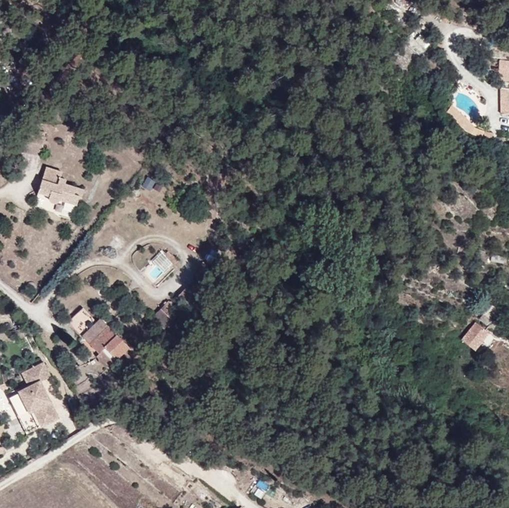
[(407,42),(417,50),(427,37),(416,29),(407,42)]
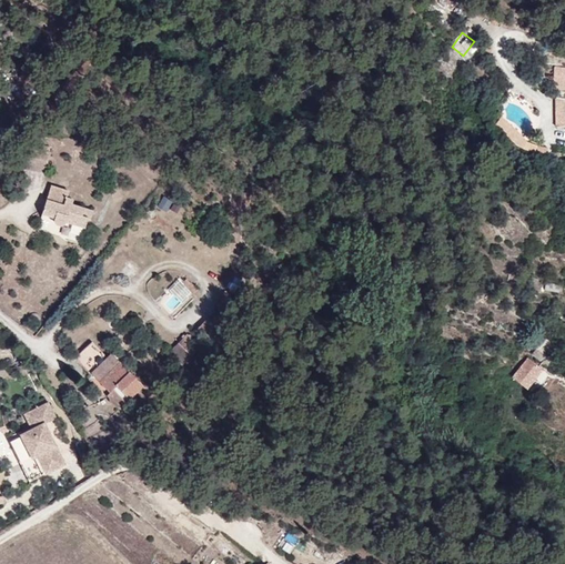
[(550,86),(564,87),(564,62),(551,61),(550,86)]
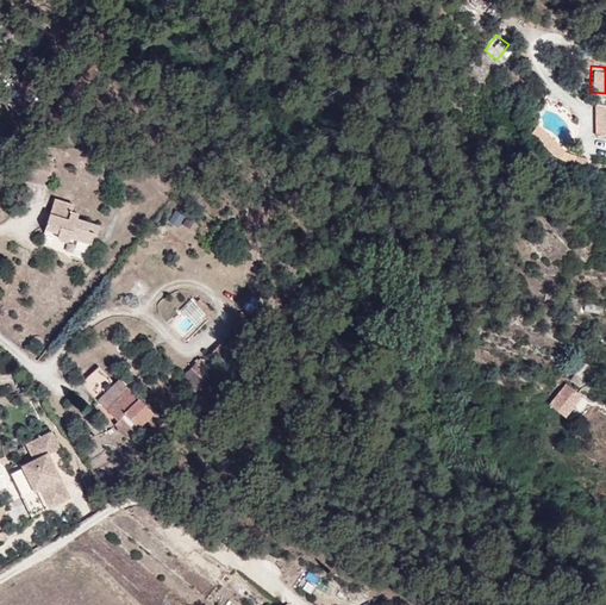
[(101,226),(81,220),(82,214),(73,212),(75,204),(54,199),(44,234),(60,239),(60,243),(66,245),(68,244),(70,242),(91,247),(94,236),(99,237),(101,226)]
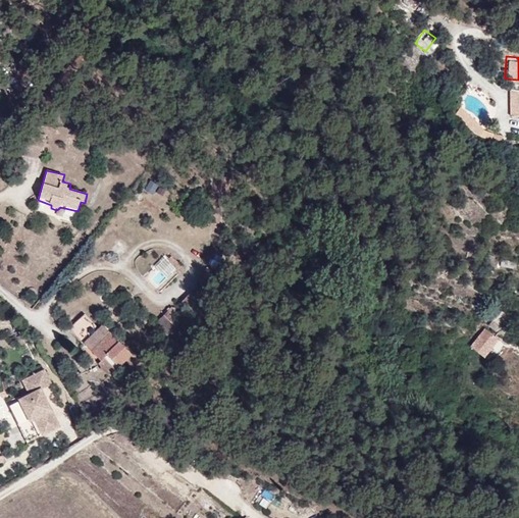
[(149,195),(155,185),(147,179),(142,190),(149,195)]
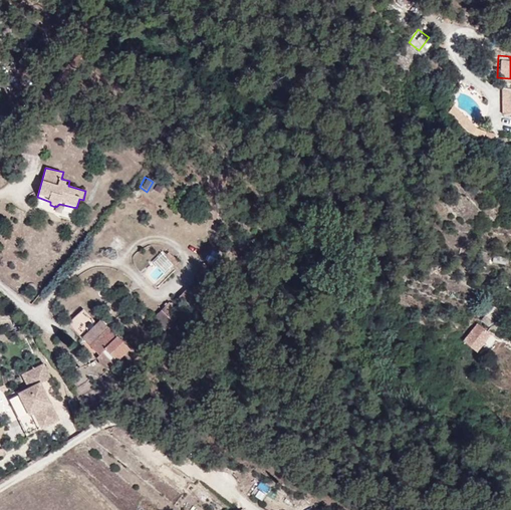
[(156,193),(161,186),(154,182),(151,189),(156,193)]
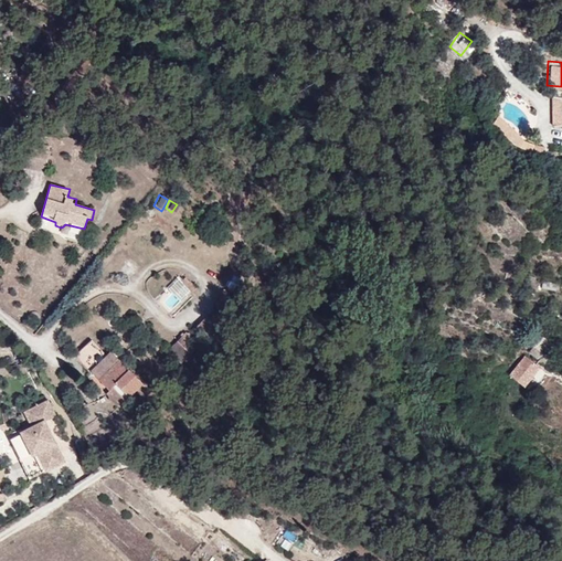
[(163,283),(179,299),(190,288),(175,273),(163,283)]
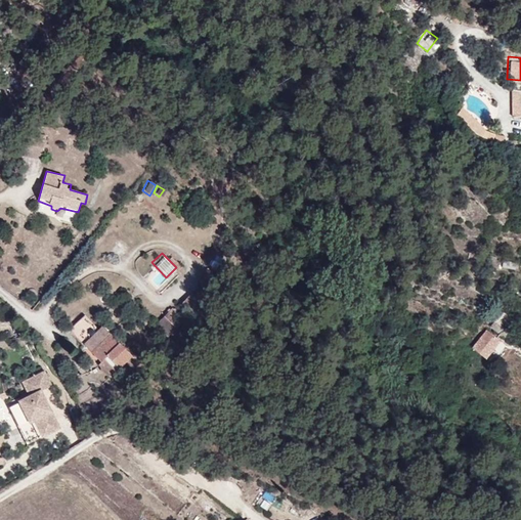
[(493,264),(494,256),(479,254),(477,262),(493,264)]
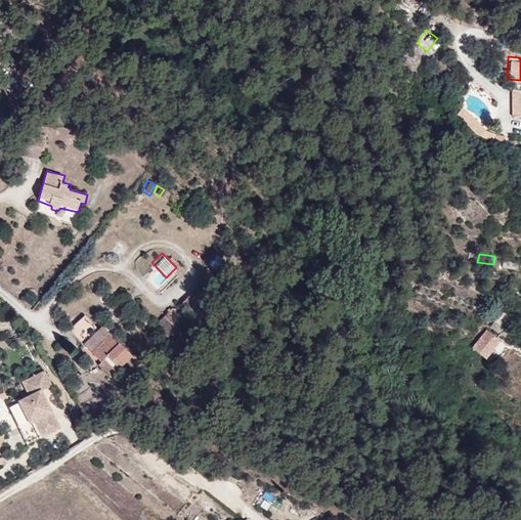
[(208,288),(201,282),(197,287),(204,293),(208,288)]
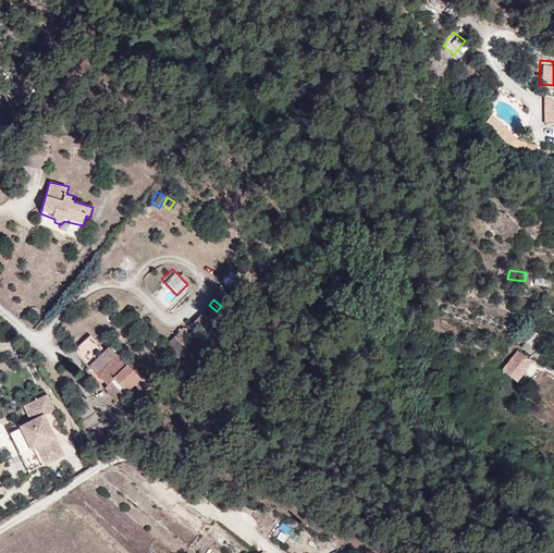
[(537,327),(522,342),(537,354),(551,339),(537,327)]
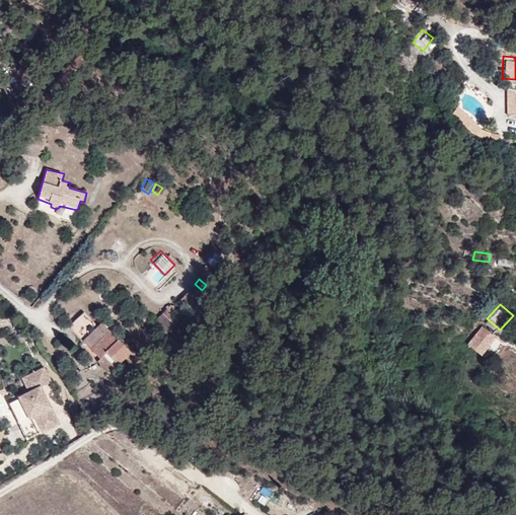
[(80,307),(66,322),(78,335),(93,319),(80,307)]
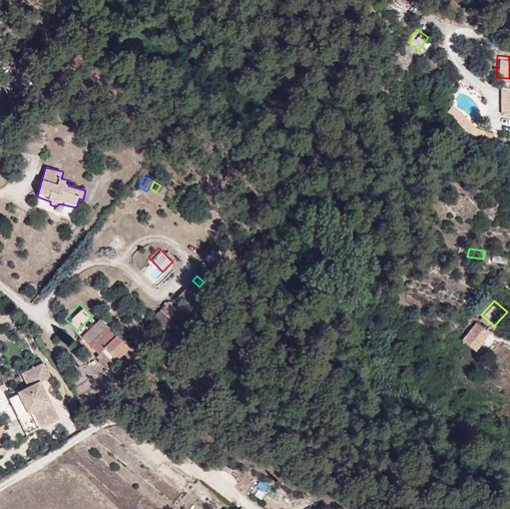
[(169,327),(178,316),(165,304),(156,315),(169,327)]
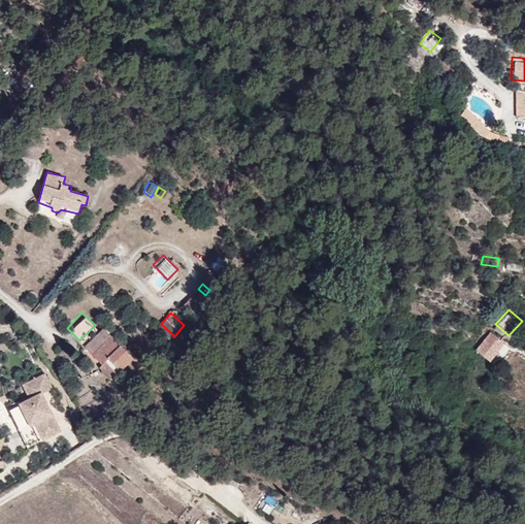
[(130,354),(102,326),(81,344),(100,362),(96,366),(106,377),(130,354)]
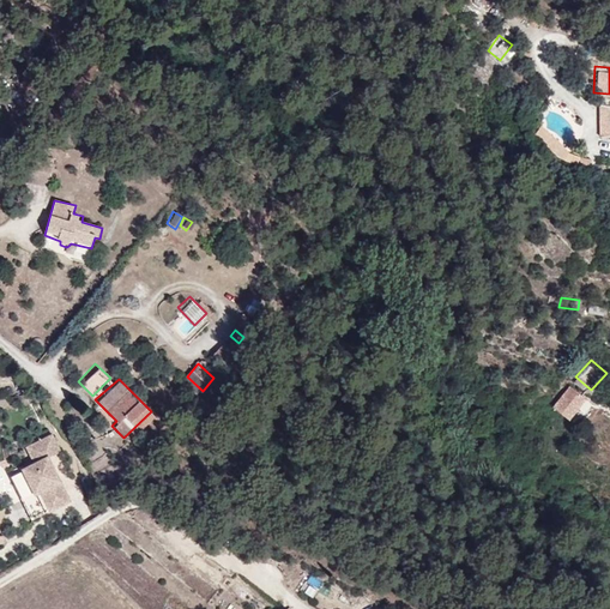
[(572,380),(555,401),(569,412),(586,392),(572,380)]
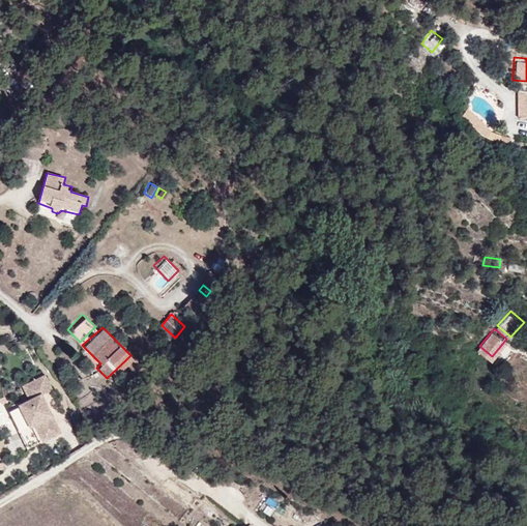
[(40,440),(59,431),(41,393),(52,388),(44,372),(20,383),(27,399),(16,404),(27,428),(33,425),(40,440)]
